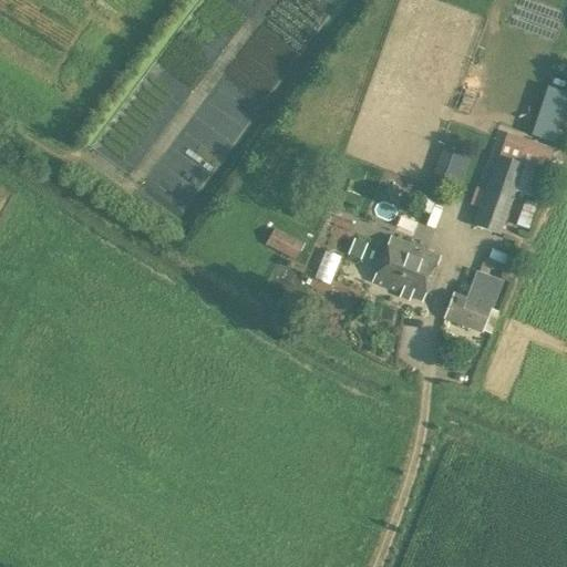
[(566,90),(552,85),(536,135),(559,142),(566,116),(566,90)]
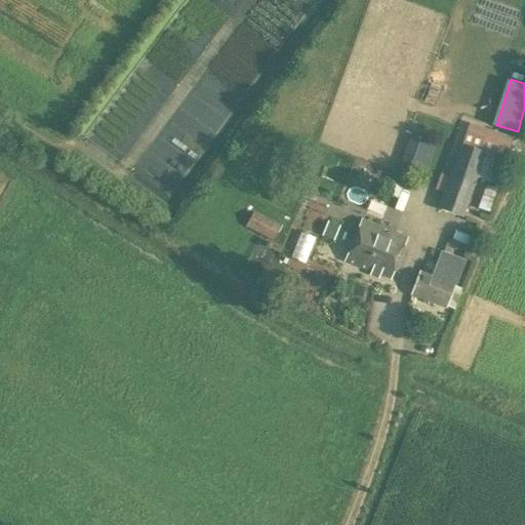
[(408,136),(397,170),(420,178),(433,145),(408,136)]
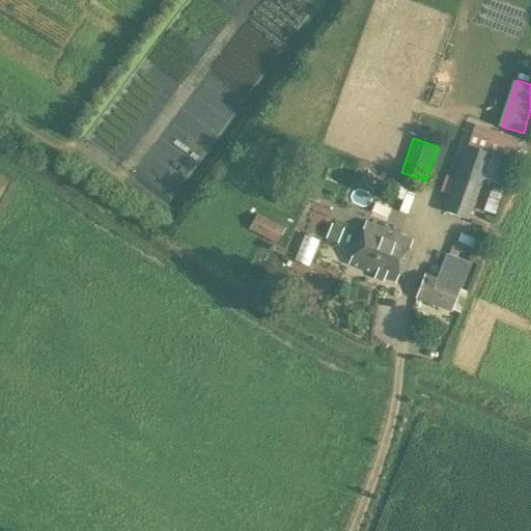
[(491,155),(464,145),(441,212),(467,221),(491,155)]
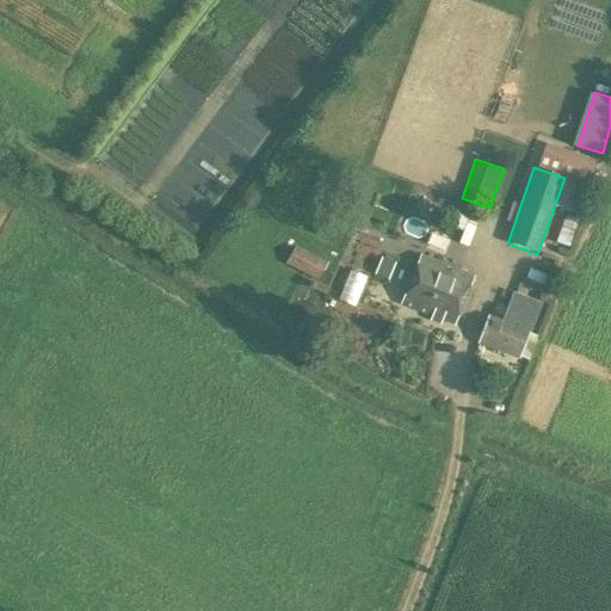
[(561,242),(572,245),(575,224),(565,222),(561,242)]
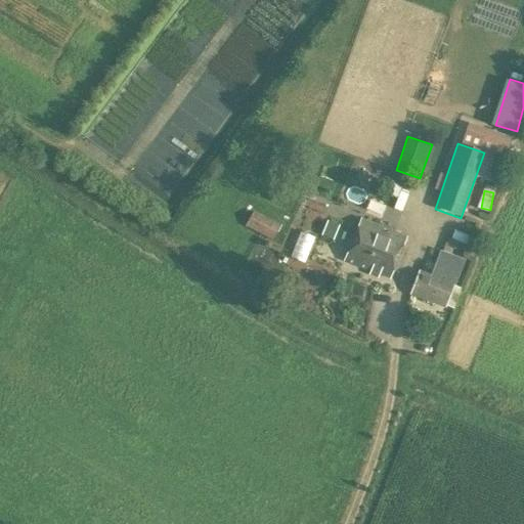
[(253,213),(246,226),(264,235),(271,222),(253,213)]
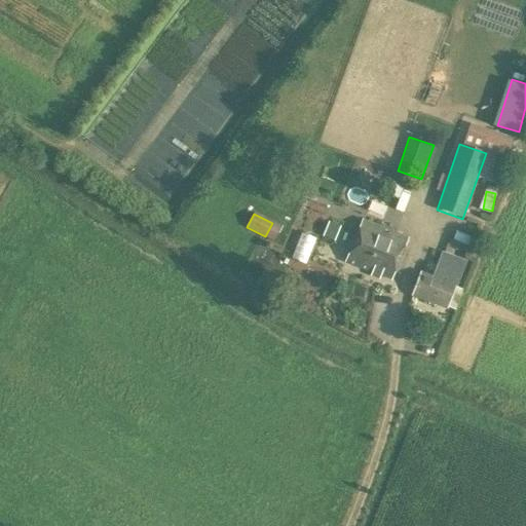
[(361,221),(345,263),(390,280),(406,238),(361,221)]
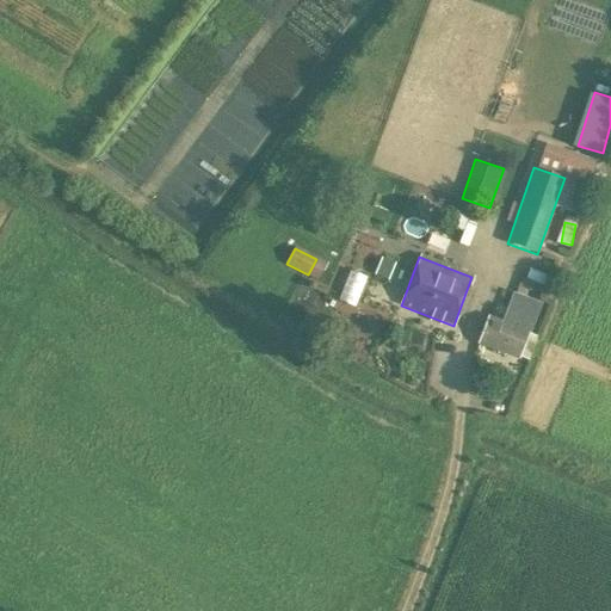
[(374,276),(387,281),(394,265),(381,259),(374,276)]
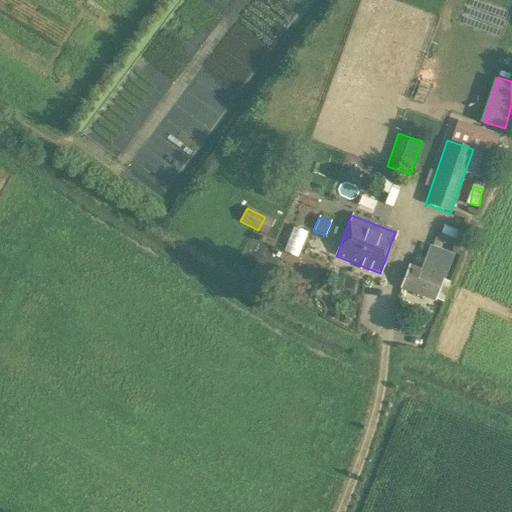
[(456,230),(444,225),(441,234),(452,239),(456,230)]
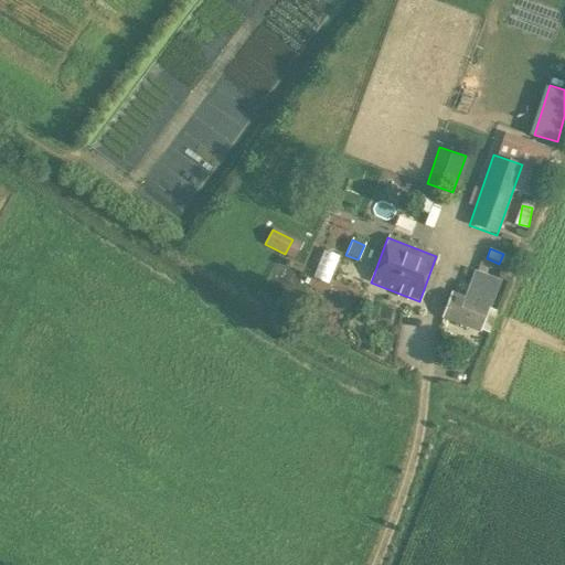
[(479,332),(489,307),(489,305),(498,284),(473,275),(468,290),(482,296),(480,304),(450,292),(440,318),(479,332)]
